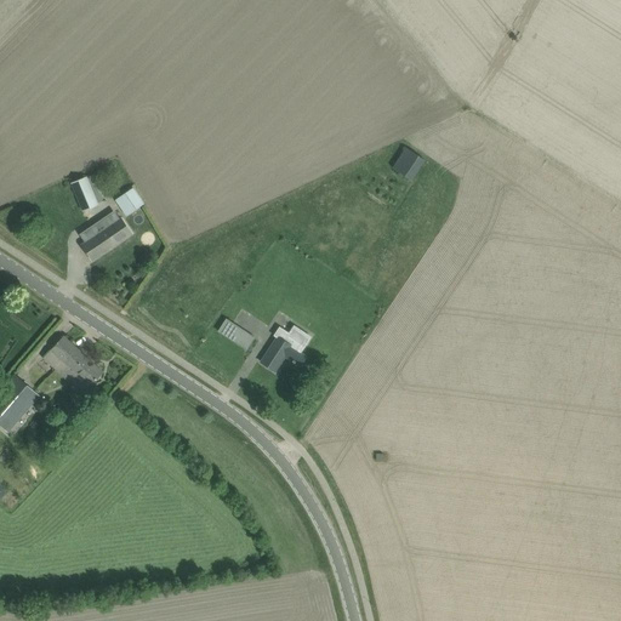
[(393,167),(411,180),(425,160),(406,148),(393,167)]
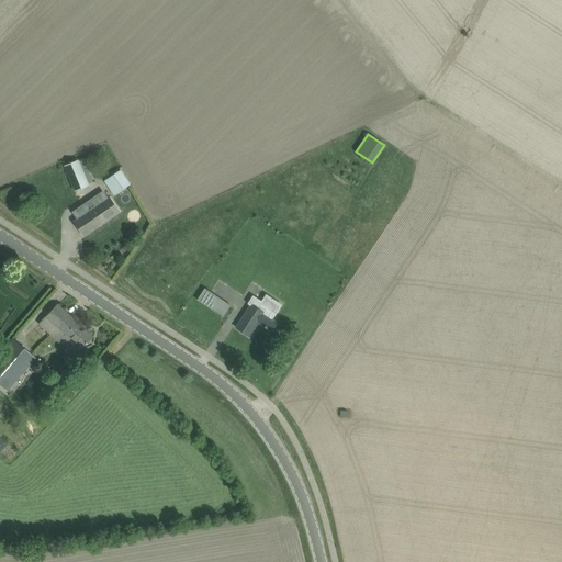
[(65,166),(76,191),(89,186),(78,160),(65,166)]
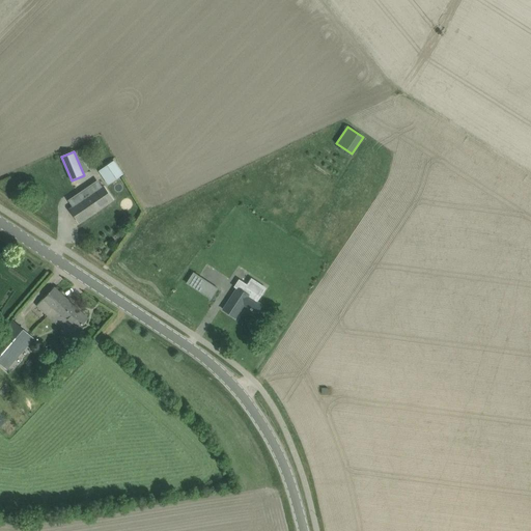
[(114,161),(107,165),(116,178),(123,173),(114,161)]
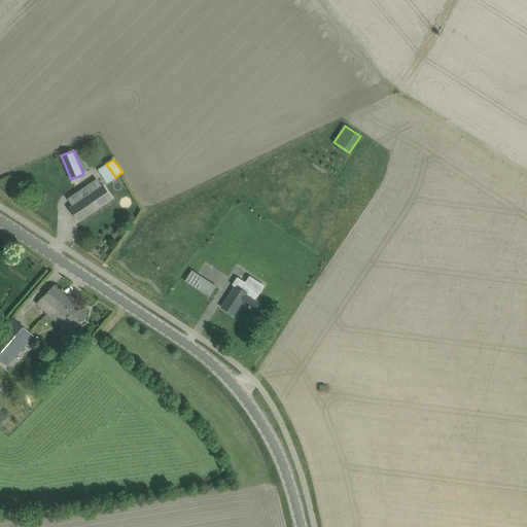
[(70,208),(78,220),(111,198),(103,185),(93,192),(88,185),(79,191),(83,198),(70,208)]
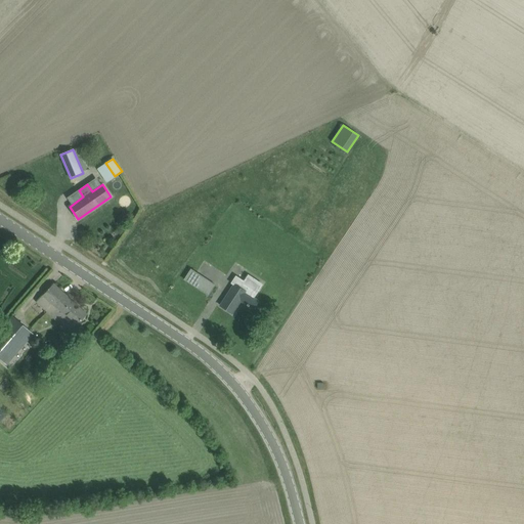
[(191,269),(184,279),(197,288),(203,277),(191,269)]
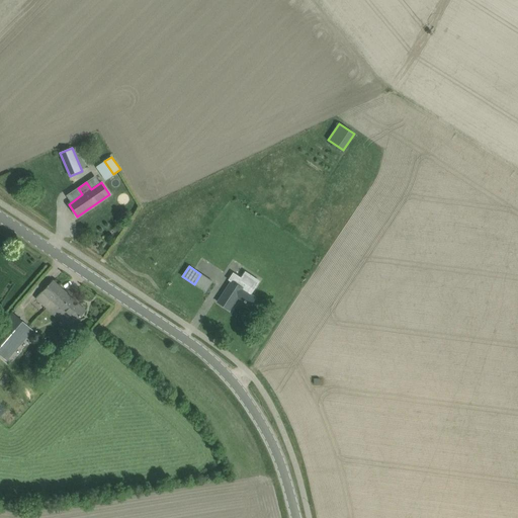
[(232,281),(218,303),(230,310),(238,296),(244,300),(244,301),(246,303),(251,306),(256,297),(250,294),(256,285),(257,286),(259,283),(258,282),(259,281),(246,272),(242,278),(234,273),(229,279),(232,281)]
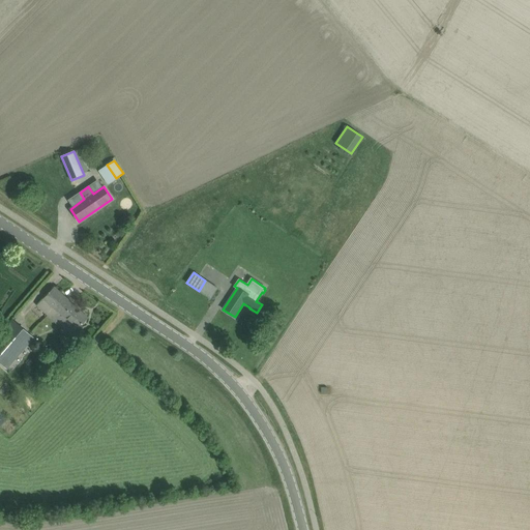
[(65,319),(78,329),(88,318),(55,287),(37,305),(59,326),(65,319)]
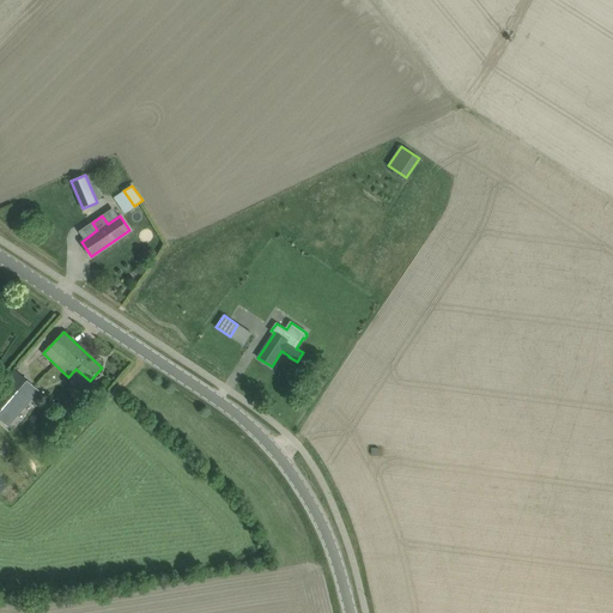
[(14,369),(0,386),(0,420),(1,422),(6,416),(12,420),(38,390),(14,369)]
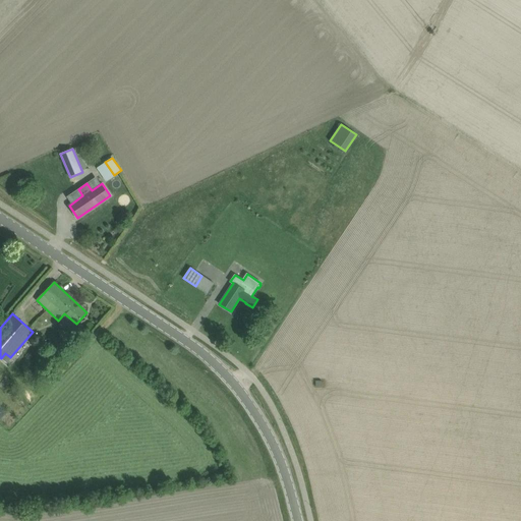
All buildings are outlined.
